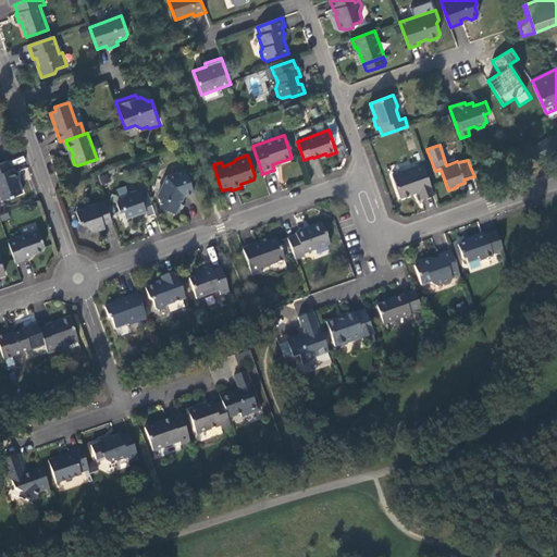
[(11,170),(8,161),(0,163),(0,197),(1,201),(23,194),(19,183),(17,183),(13,169),(11,170)]
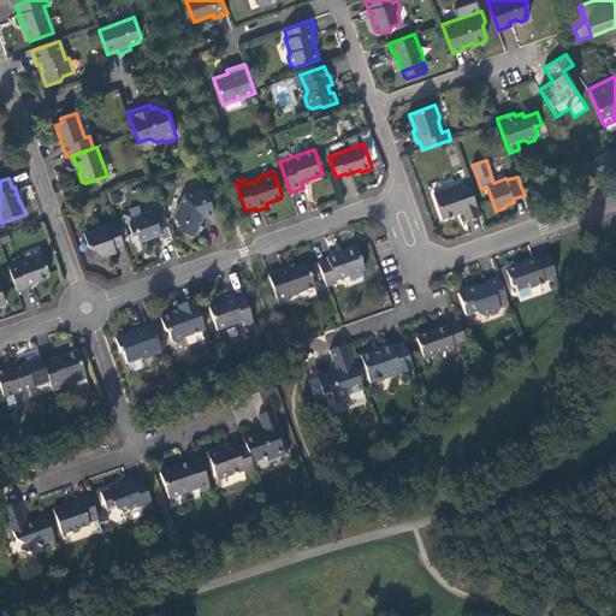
[(466,221),(480,215),(468,182),(436,194),(434,195),(444,219),(455,215),(455,213),(462,211),(466,221)]
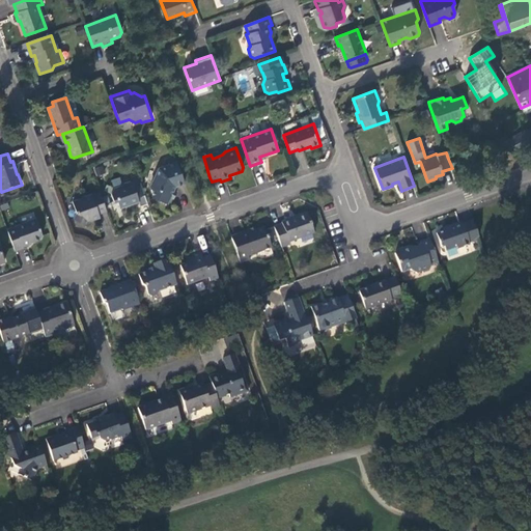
[(186,184),(177,162),(160,169),(151,187),(159,191),(156,198),(168,204),(171,198),(173,200),(177,193),(174,191),(176,187),(186,184)]
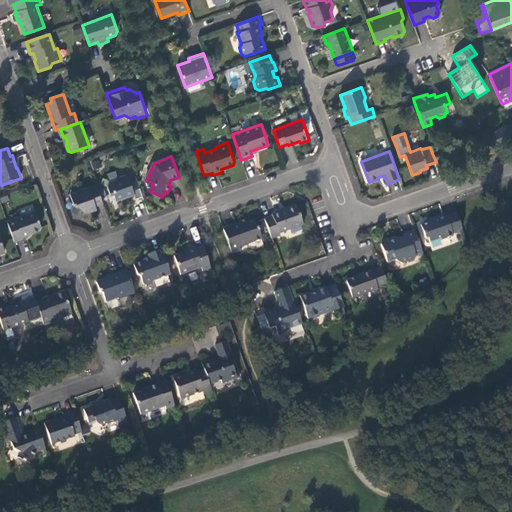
[(139,185),(134,170),(118,175),(119,179),(108,183),(107,186),(110,195),(114,194),(117,201),(135,194),(134,192),(132,188),(139,185)]
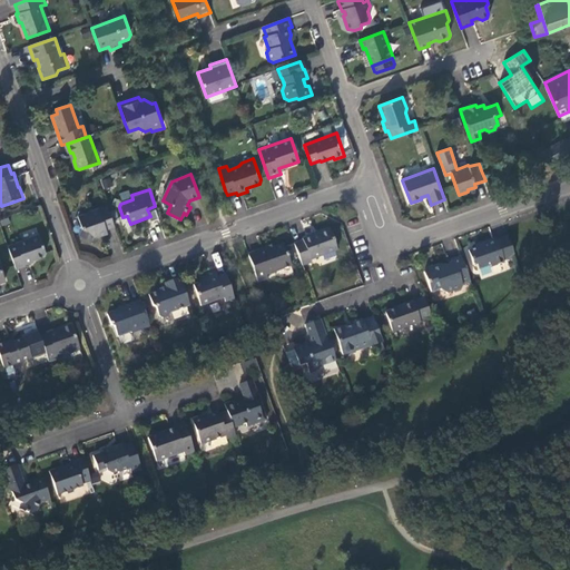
[(108,231),(116,227),(108,207),(79,217),(82,229),(81,235),(92,241),(95,236),(97,235),(98,237),(108,233),(108,231)]
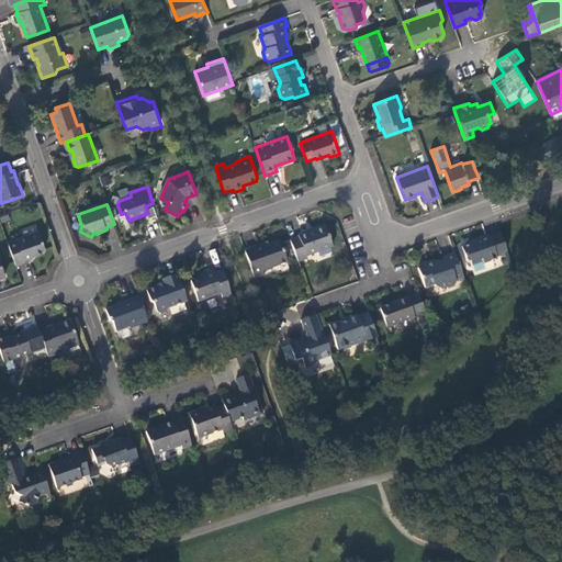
[(299,237),(291,240),(298,263),(307,260),(306,257),(333,247),(325,226),(299,236),(299,237)]
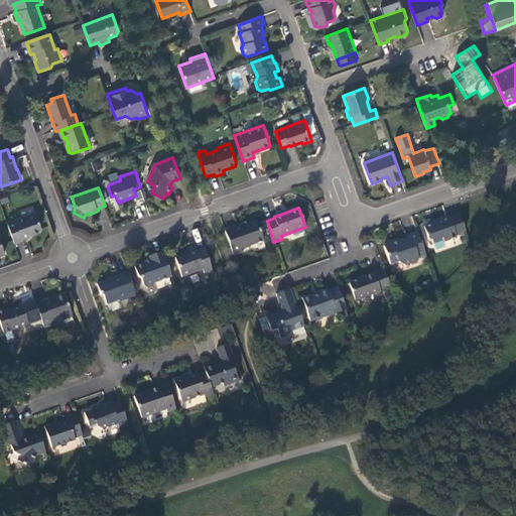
[(8,223),(15,244),(23,242),(22,240),(29,237),(29,236),(39,232),(41,229),(36,213),(8,223)]
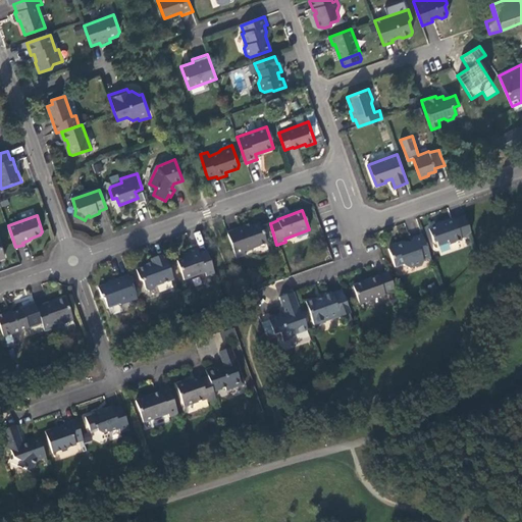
[(470,232),(464,216),(454,220),(454,218),(434,225),(434,226),(428,229),(432,242),(435,243),(437,247),(448,243),(449,245),(461,241),(460,239),(465,237),(470,232)]
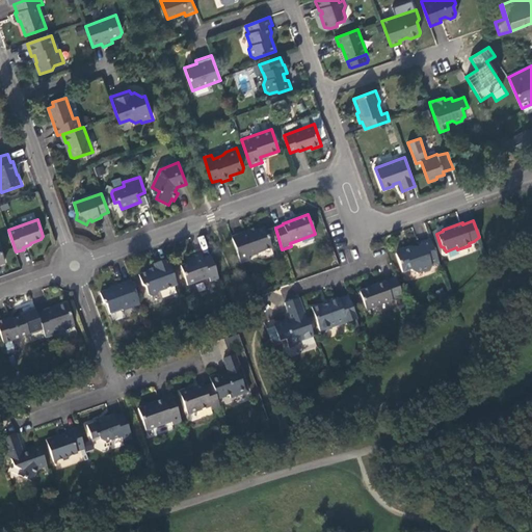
[(265,229),(233,240),(241,265),(251,262),(249,257),(272,249),(265,229)]
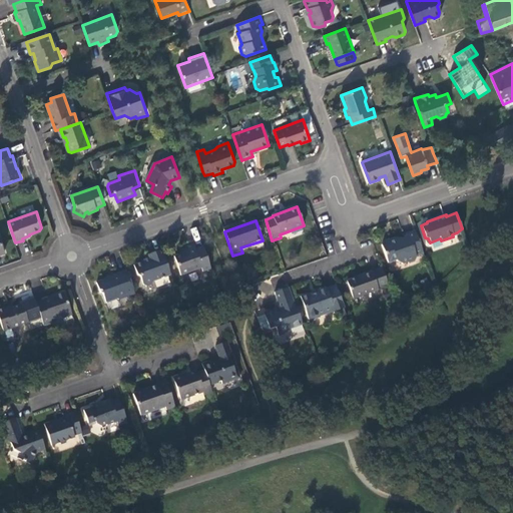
[(423,253),(415,230),(405,233),(406,236),(396,240),(390,242),(389,239),(382,241),(381,245),(388,263),(395,260),(396,262),(402,264),(407,262),(408,264),(414,262),(416,255),(423,253)]
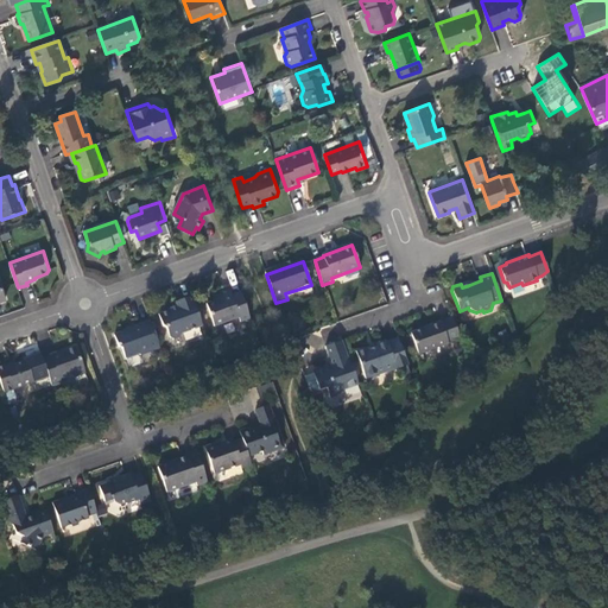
[(249,321),(241,293),(232,297),(229,289),(213,295),(215,303),(207,305),(214,328),(238,320),(240,324),(249,321)]
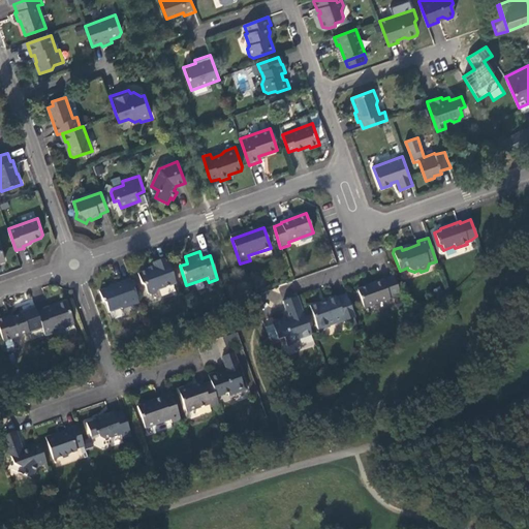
[(176,285),(167,259),(152,265),(154,269),(137,275),(142,285),(144,286),(147,291),(148,296),(151,297),(157,294),(159,290),(176,285)]
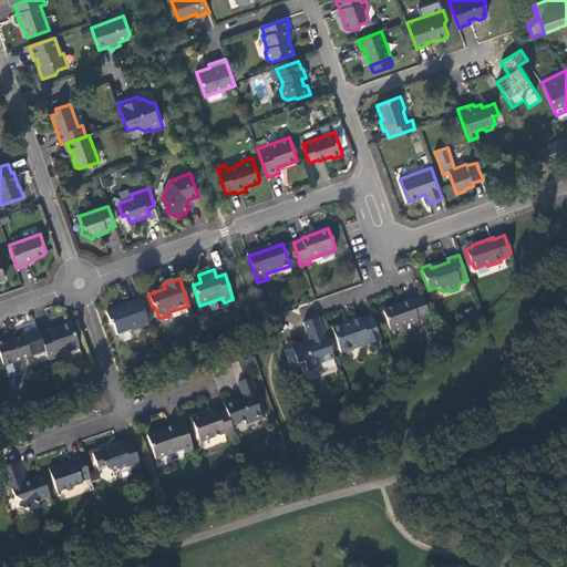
[(416,319),(429,316),(422,296),(399,303),(400,306),(383,311),(390,331),(418,321),(416,319)]
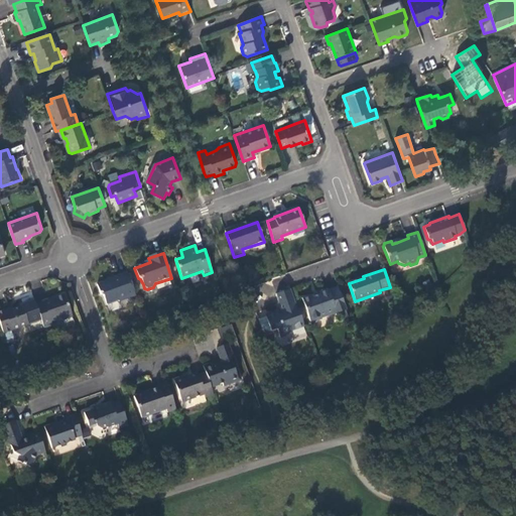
[(135,296),(127,273),(119,276),(120,277),(96,285),(100,296),(104,297),(107,304),(115,301),(119,302),(135,296)]
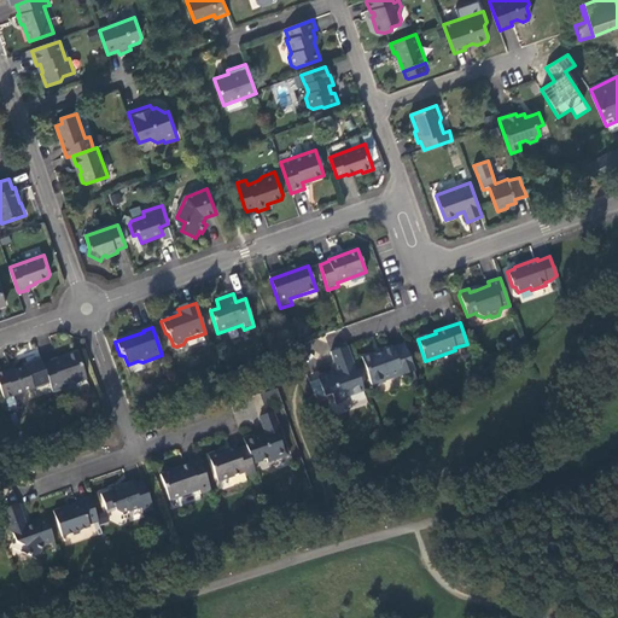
[(403,377),(415,373),(404,344),(392,349),(391,347),(382,350),(383,353),(375,355),(371,354),(361,357),(373,394),(375,392),(374,388),(384,384),(385,382),(401,377),(403,377)]
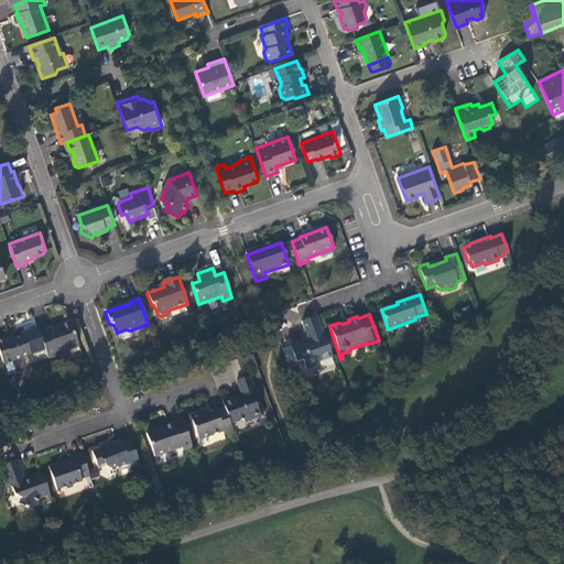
[(318,362),(332,357),(317,316),(301,322),(307,340),(291,346),(297,364),(303,361),(306,371),(317,367),(318,362)]
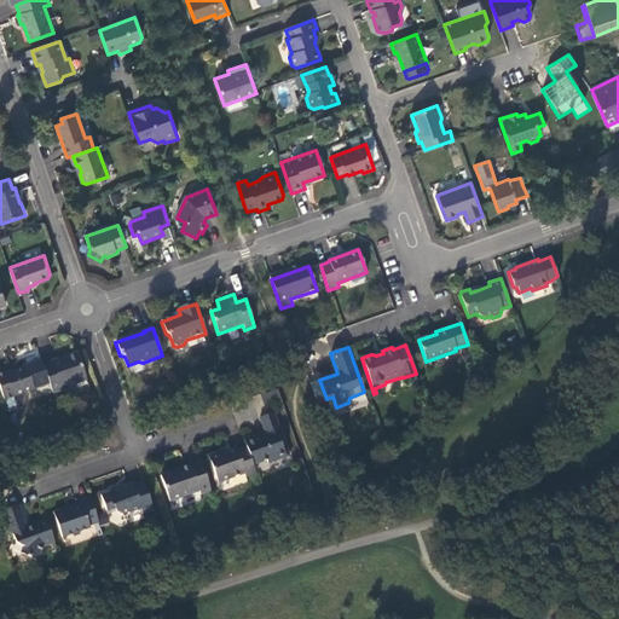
[(51,363),(42,365),(52,393),(62,391),(61,385),(70,382),(75,383),(86,380),(77,353),(62,359),(61,357),(51,360),(51,362),(51,363)]
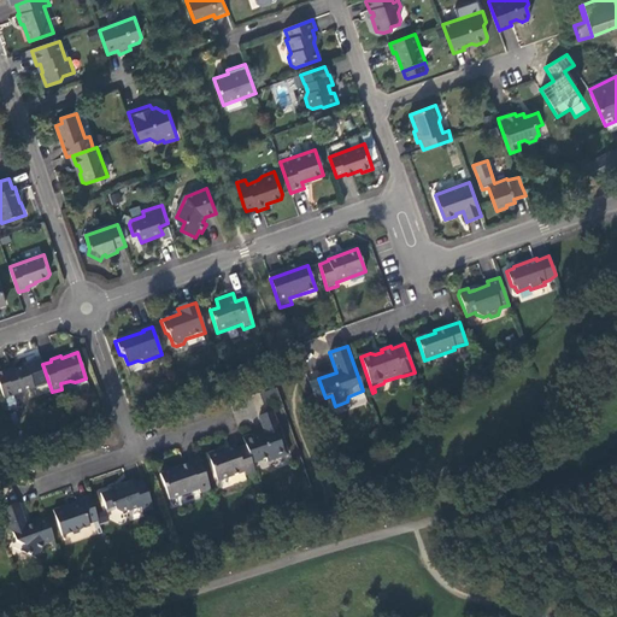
[(6,370),(0,371),(0,387),(4,399),(35,388),(30,376),(28,377),(24,366),(6,372),(6,370)]
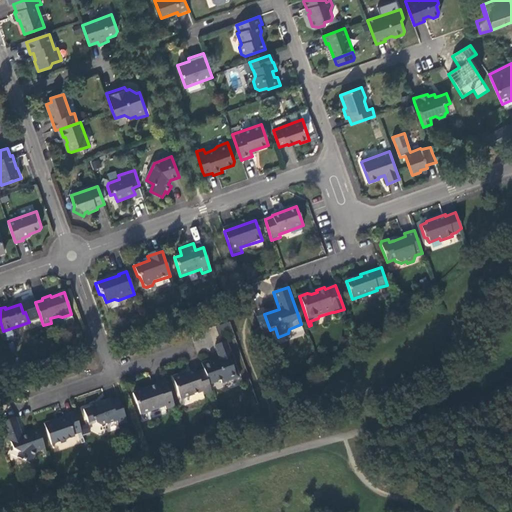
[(211,361),(202,364),(204,370),(209,385),(221,381),(223,384),(240,378),(227,342),(216,346),(217,350),(221,361),(218,362),(217,366),(213,366),(211,361)]
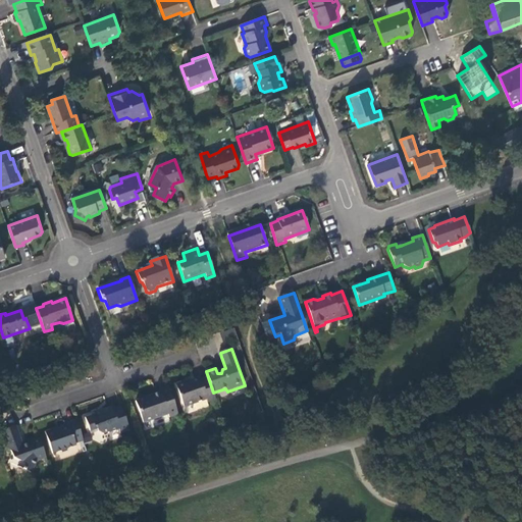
[(207,403),(216,400),(213,393),(208,377),(201,380),(200,377),(191,381),(186,382),(186,381),(175,384),(184,408),(206,400),(207,403)]
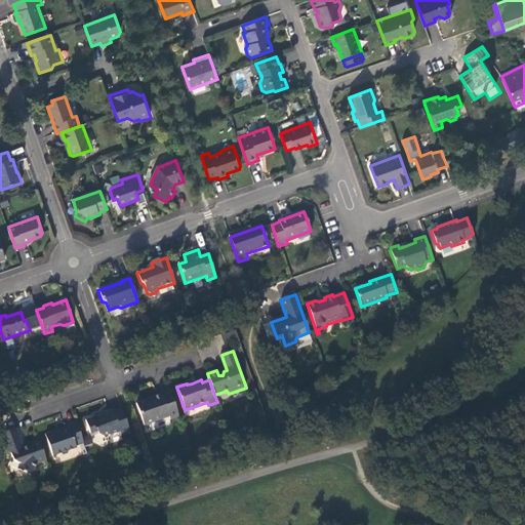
[(179,417),(169,390),(161,393),(161,396),(148,401),(145,399),(142,400),(137,402),(136,405),(144,427),(169,417),(171,421),(179,417)]
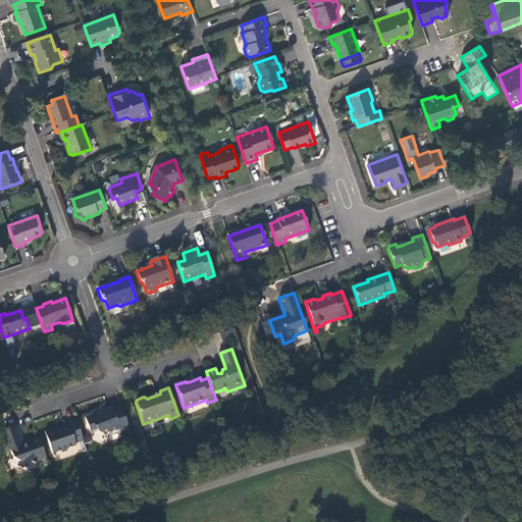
[(129,431),(121,406),(113,409),(113,408),(102,411),(94,414),(95,416),(86,419),(91,431),(97,429),(98,432),(103,435),(109,433),(109,434),(119,430),(121,434),(129,431)]
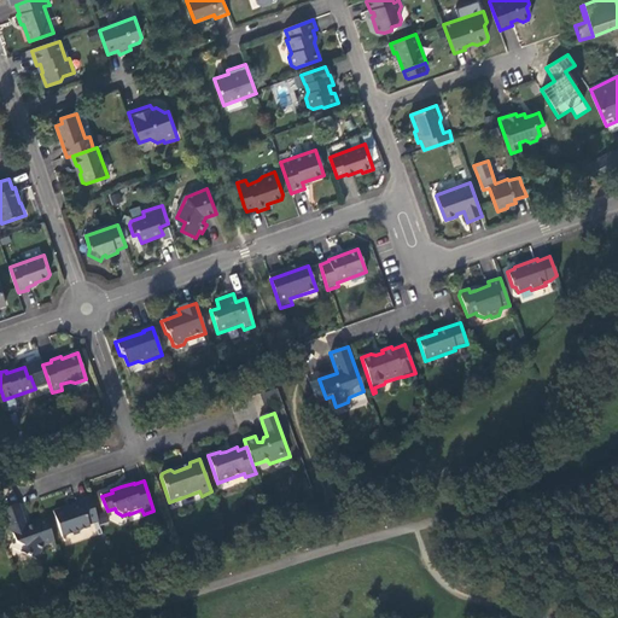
[(98,520),(89,497),(80,501),(81,506),(66,511),(65,508),(62,509),(54,512),(63,537),(91,528),(89,524),(98,520)]
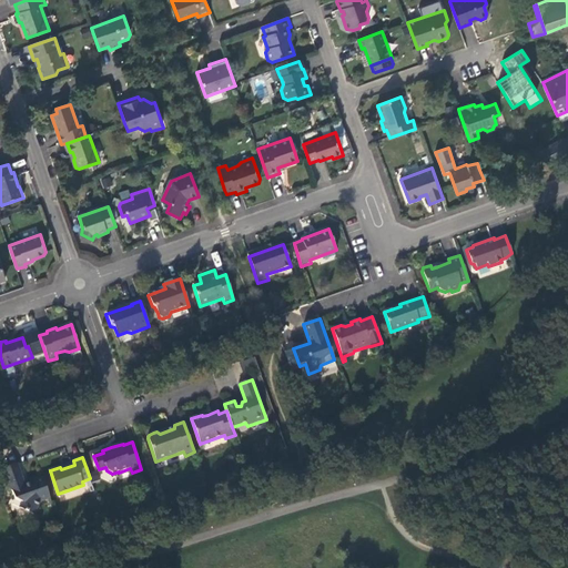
[(50,496),(42,477),(24,484),(19,466),(18,464),(1,469),(8,488),(12,490),(14,498),(22,501),(20,508),(32,514),(39,500),(47,497),(50,496)]
